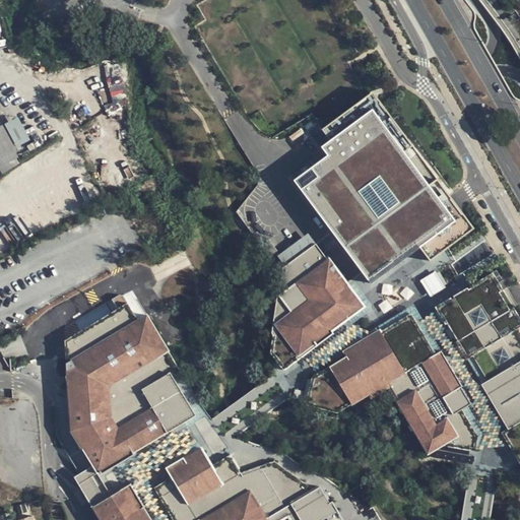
[(429,185),(373,110),(346,128),(339,118),(314,136),(328,155),(295,180),(371,283),(420,247),(430,261),(473,229),(458,207),(437,179),(429,185)]
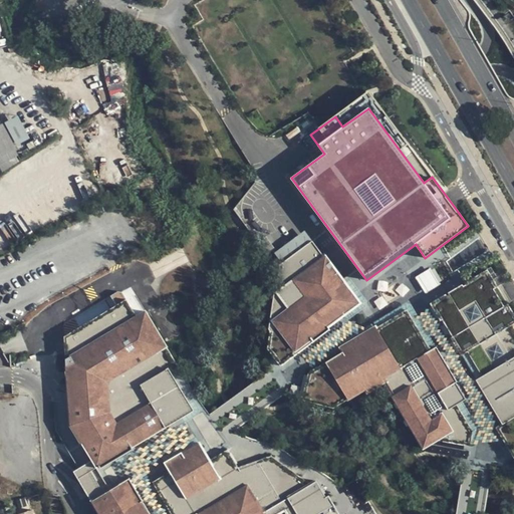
[(0,174),(22,161),(1,120),(0,120),(0,174)]
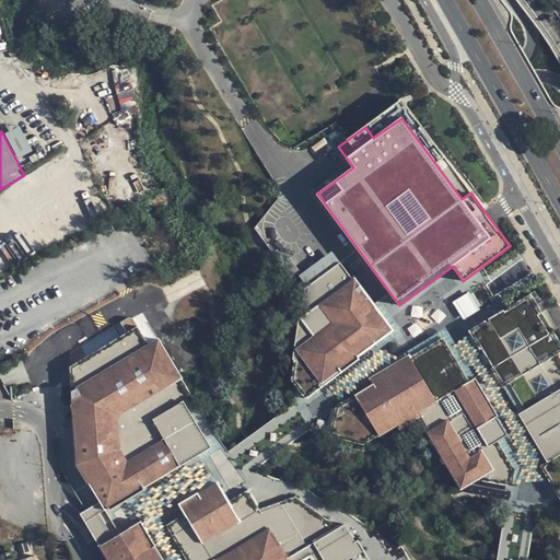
[(300,270),(290,258),(281,264),(290,277),(300,270)]
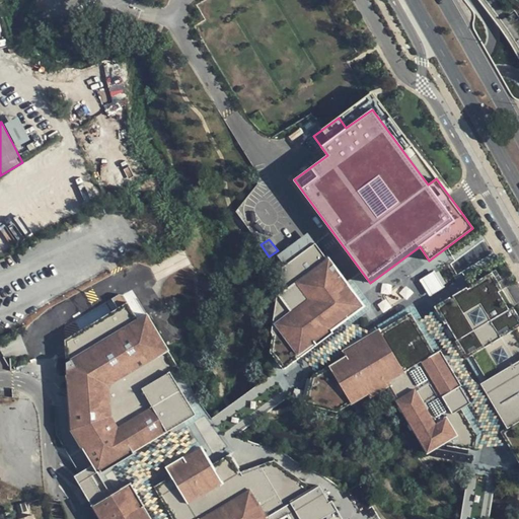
[(326,260),(315,243),(282,268),(270,352),(283,369),(332,332),(330,330),(349,317),(347,315),(361,305),(352,293),(354,291),(328,258),(326,260)]
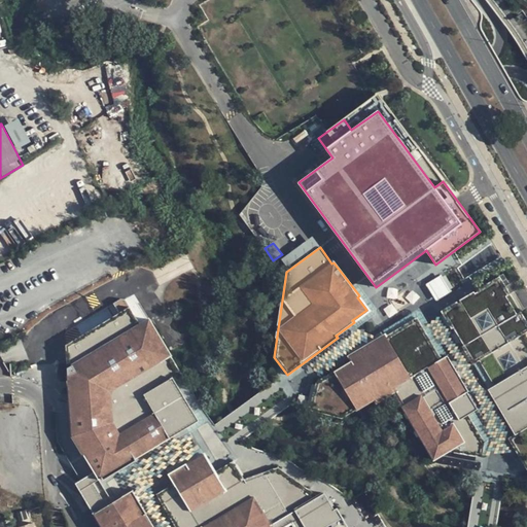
[(526,321),(520,311),(499,276),(458,301),(441,311),(461,346),(472,364),(480,360),(493,386),(488,389),(515,434),(507,437),(526,470),(526,335),(525,332),(526,330),(526,321)]
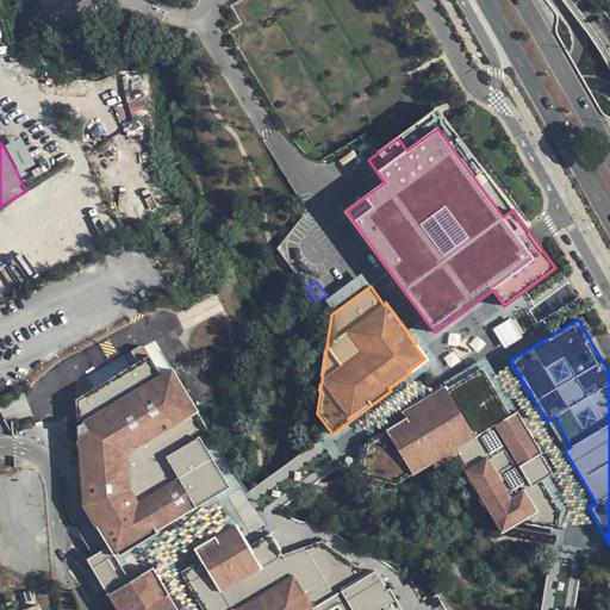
[(156,530),(229,487),(201,442),(212,436),(173,369),(162,375),(150,355),(76,400),(83,504),(114,555),(118,553),(120,555),(157,533),(156,530)]
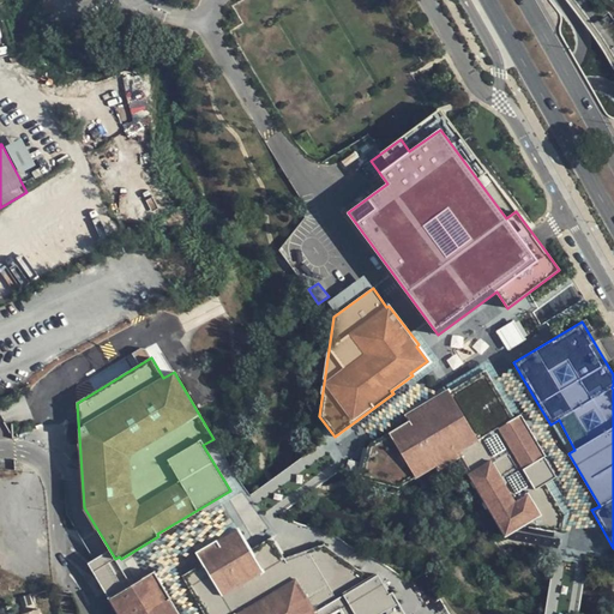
[(515,417),(486,371),(456,389),(450,391),(447,390),(405,415),(409,420),(368,445),(361,477),(398,487),(435,464),(438,469),(458,457),(505,535),(524,525),(563,533),(566,515),(546,483),(557,476),(521,414),(515,417)]
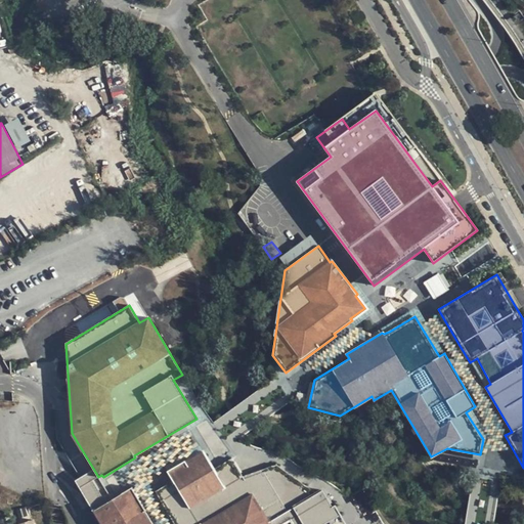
[(280,396),(275,390),(263,399),(268,406),(280,396)]
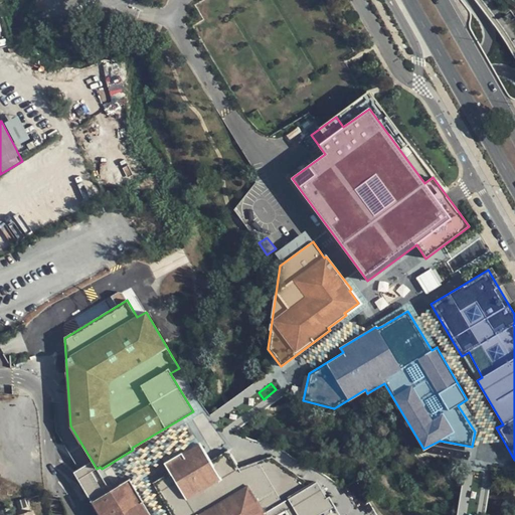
[(255,404),(250,397),(237,406),(242,413),(255,404)]
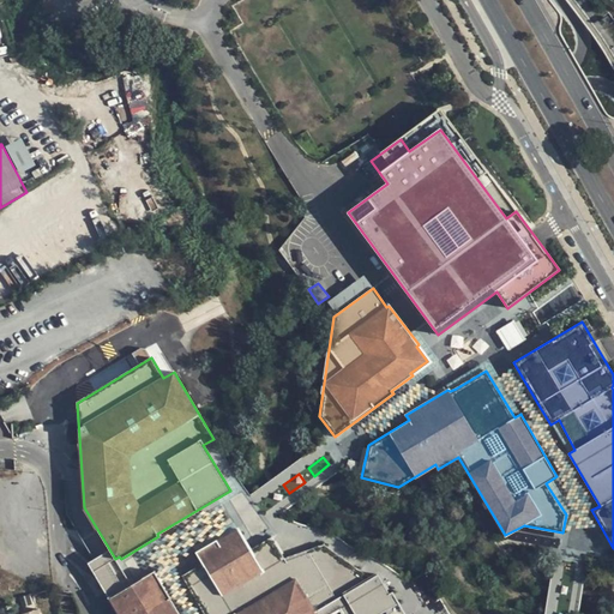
[(281,499),(275,492),(260,503),(266,511),(281,499)]
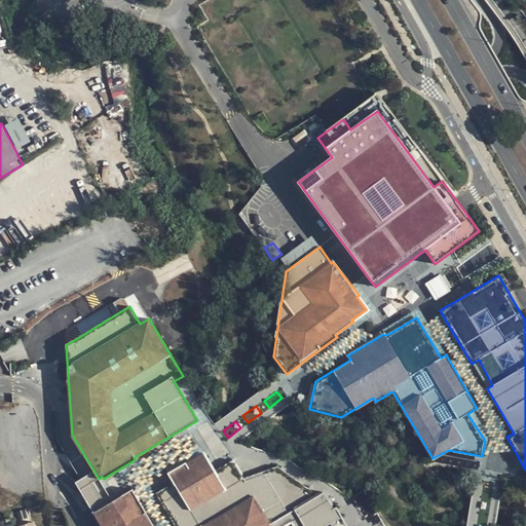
[(267,525),(294,510),(303,525),(325,525),(341,516),(336,506),(333,509),(324,492),(317,495),(277,466),(243,478),(232,459),(215,471),(203,453),(186,463),(186,462),(167,473),(174,483),(156,493),(175,525),(267,525)]
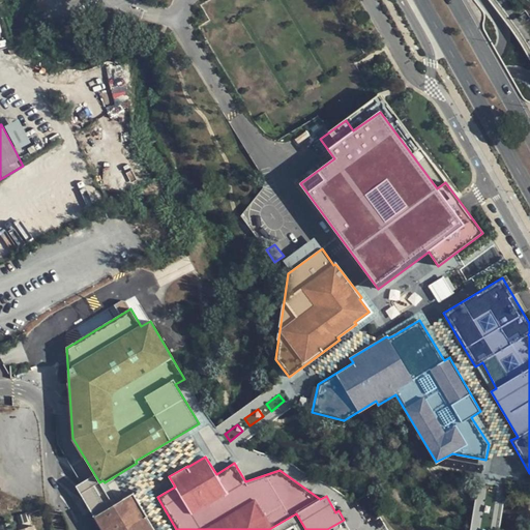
[(82,482),(76,486),(101,529),(153,529),(146,518),(147,517),(133,493),(113,505),(110,499),(102,503),(98,497),(93,500),(87,489),(86,490),(82,482)]
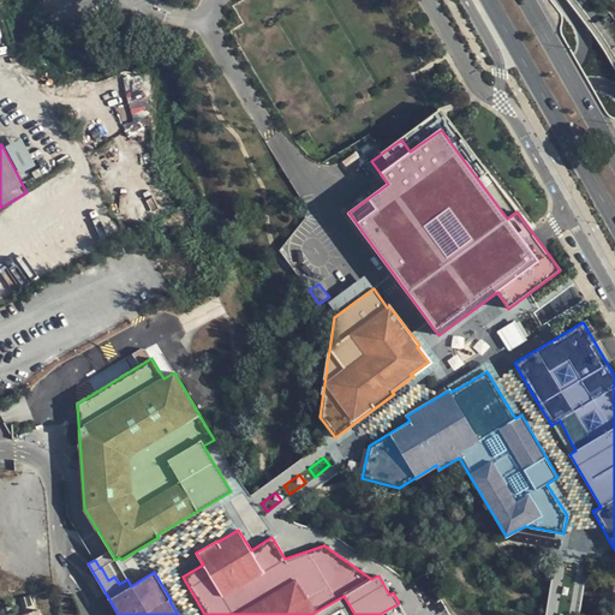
[(575,568),(565,566),(562,584),(572,586),(575,568)]
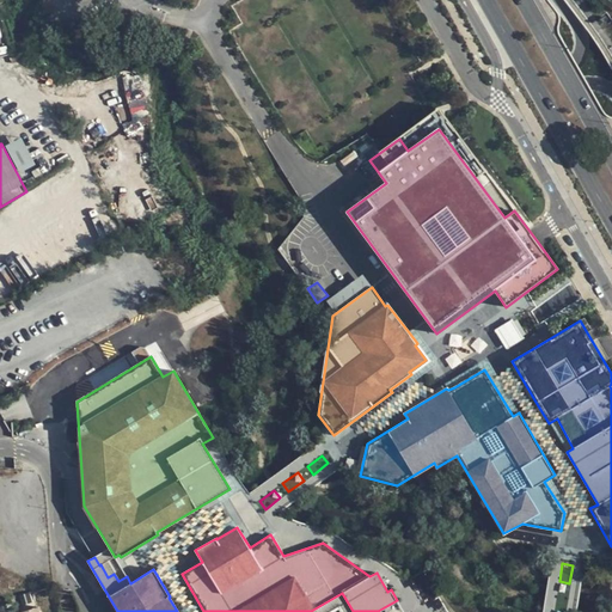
[(353,611),(342,593),(311,611),(330,611),(340,607),(342,611),(353,611)]
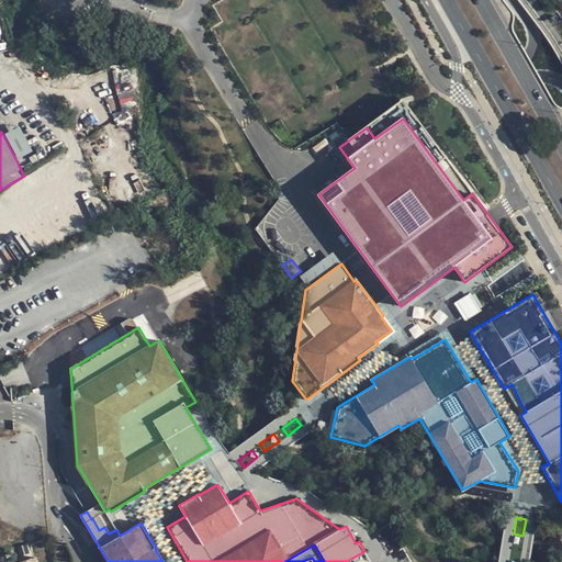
[(518,561),(521,546),(512,544),(509,561),(514,561),(518,561)]
